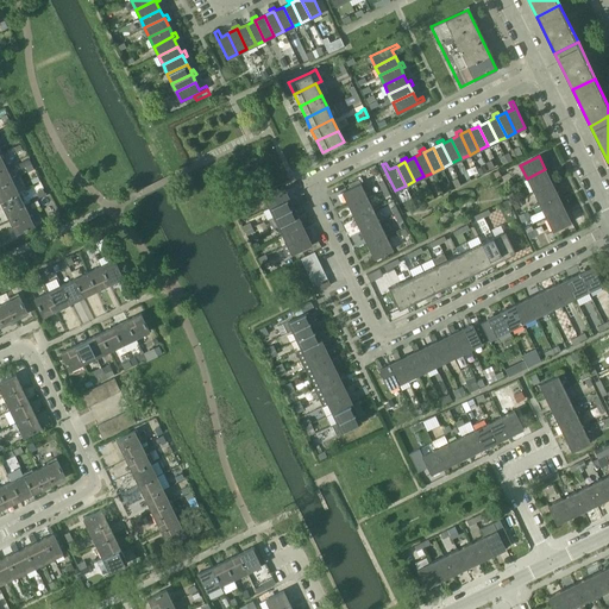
[(5,165),(0,168),(0,184),(12,179),(5,165)]
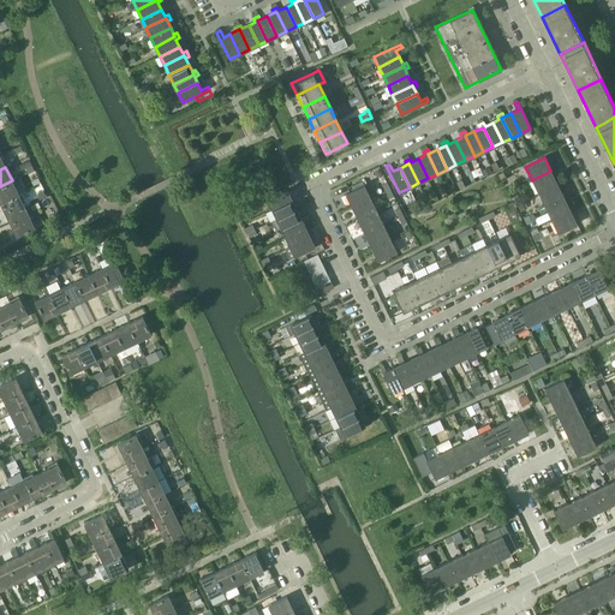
[(550,171),(532,180),(538,193),(557,184),(550,171)]
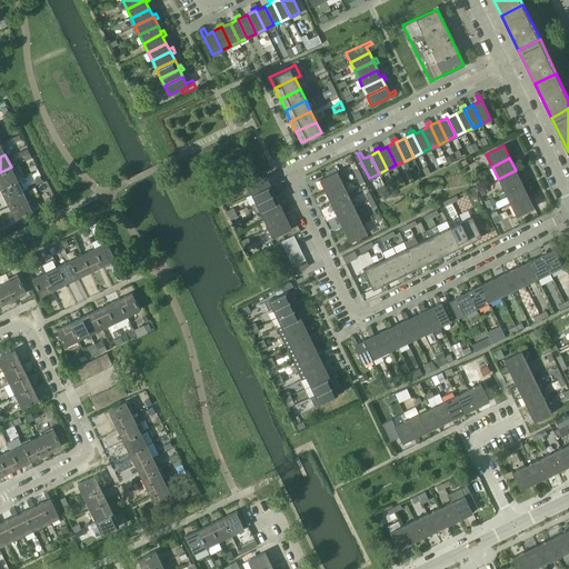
[(13,166),(17,173),(22,171),(19,163),(13,166)]
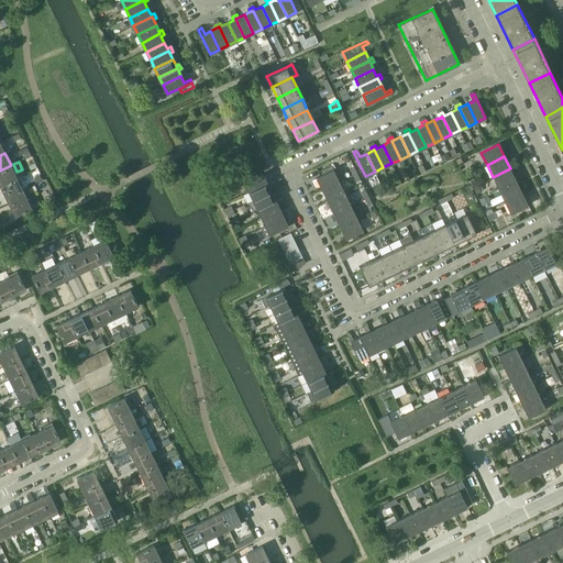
[(11,165),(0,170),(0,185),(17,177),(11,165)]
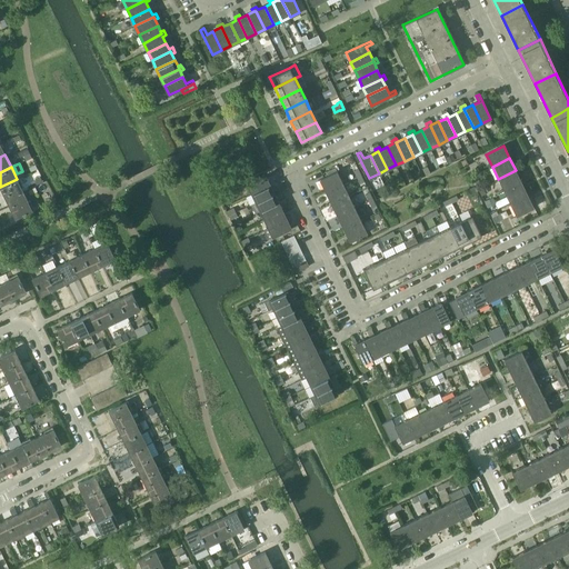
[(516,170),(498,179),(503,191),(521,182),(516,170)]
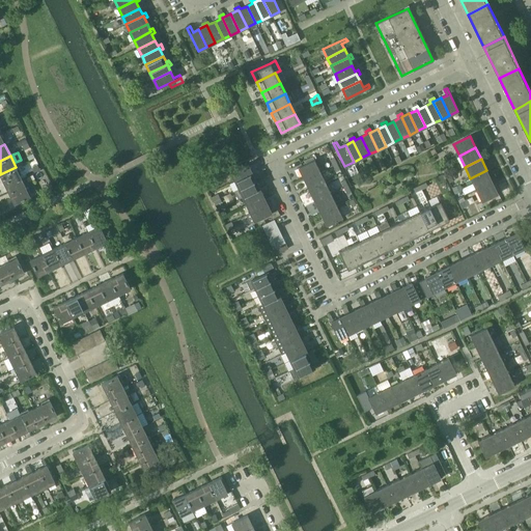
[(314,160),(298,167),(304,178),(319,171),(314,160)]
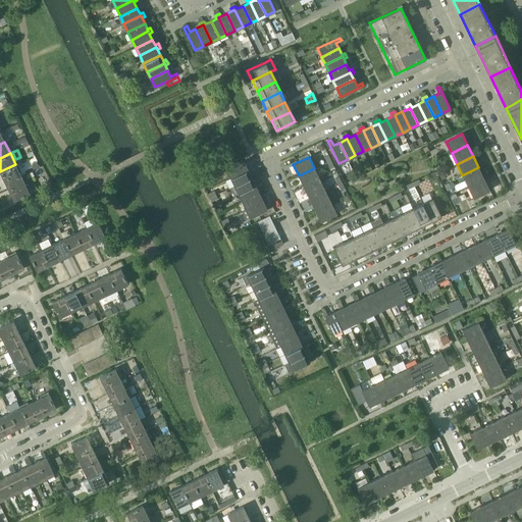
[(249,158),(226,169),(230,177),(248,169),(245,163),(251,161),(249,158)]
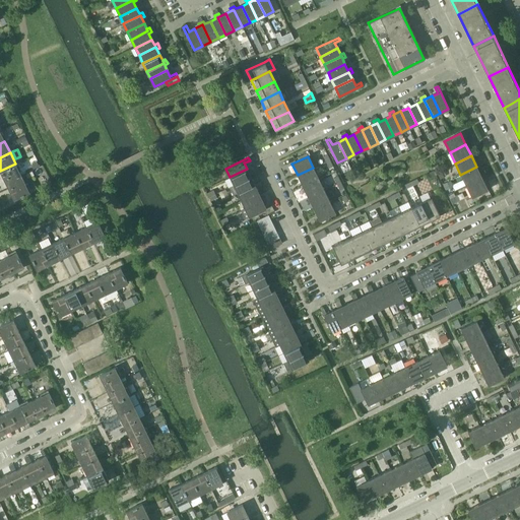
[(15,164),(0,171),(8,188),(15,185),(12,180),(21,176),(19,172),(20,171),(17,164),(15,164)]
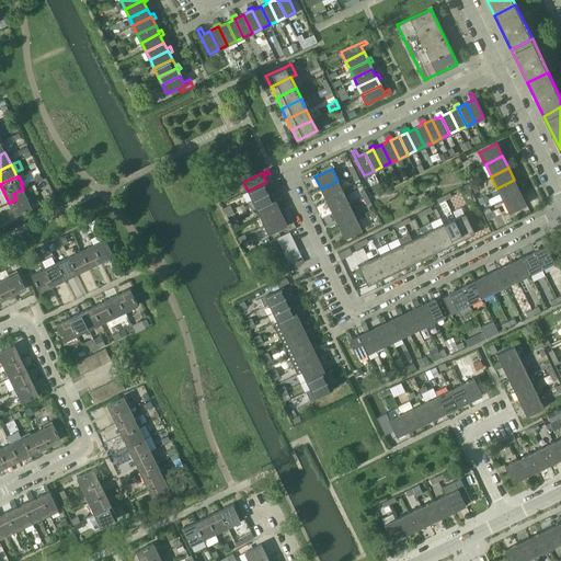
[(514,180),(496,189),(503,201),(519,192),(514,180)]
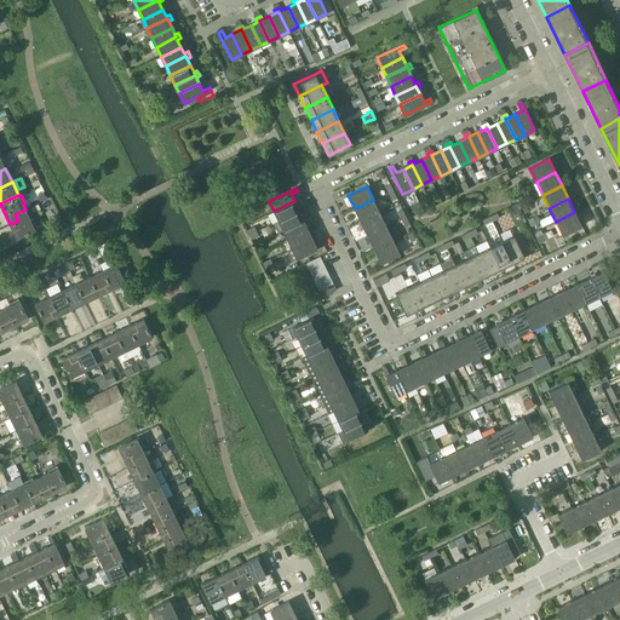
[(373,200),(355,208),(361,222),(380,213),(373,200)]
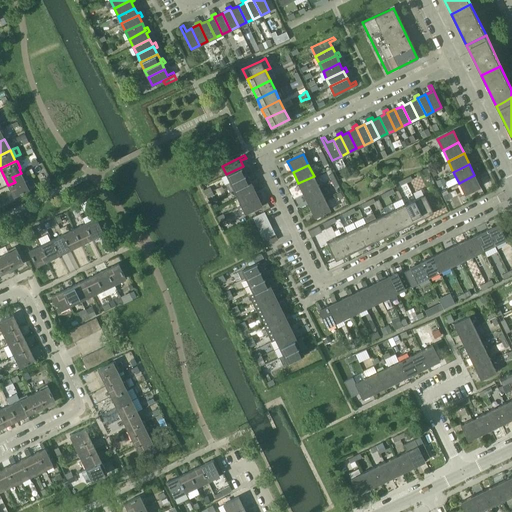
[(243,166),(226,174),(230,182),(247,174),(246,172),(243,166)]
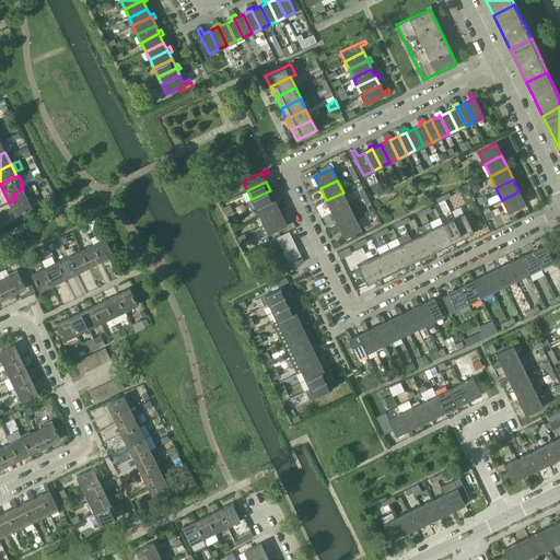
[(270,190),(252,199),(256,207),(273,198),(271,193),(275,190),(272,186),(269,188),(270,190)]
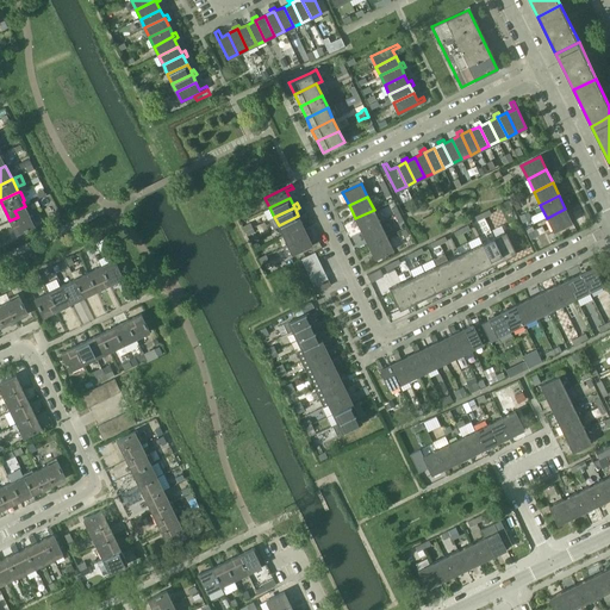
[(18,217),(10,221),(17,235),(36,224),(32,216),(30,217),(25,206),(14,211),(18,217)]
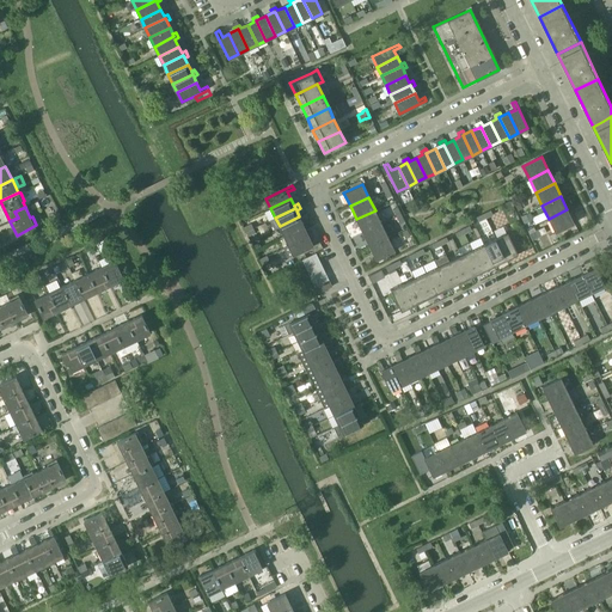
[(567,209),(549,219),(555,232),(574,224),(567,209)]
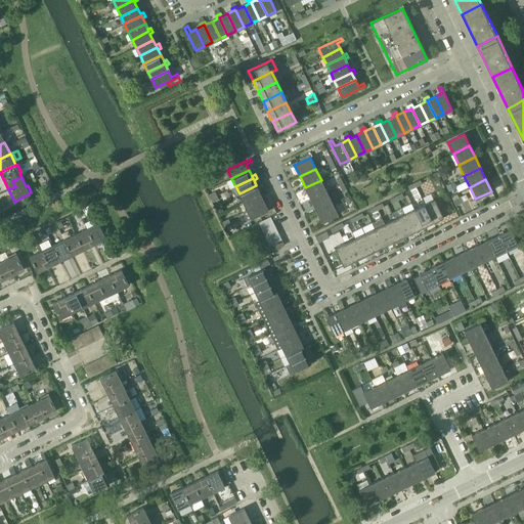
[(321,180),(305,187),(310,199),(326,191),(321,180)]
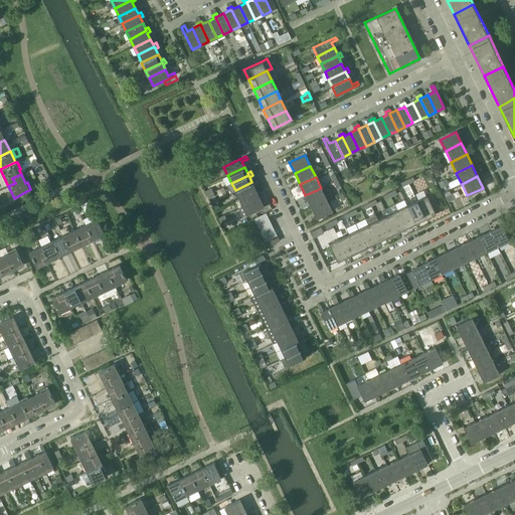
[(251,182),(235,190),(238,198),(255,190),(256,192),(260,191),(258,187),(254,188),(251,182)]
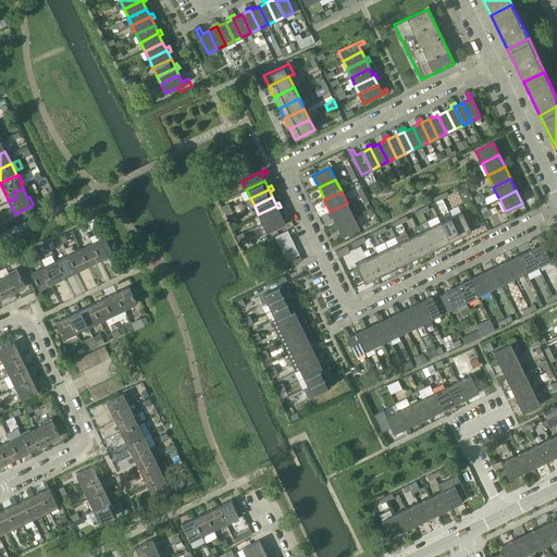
[(233,212),(229,203),(222,207),(226,215),(233,212)]
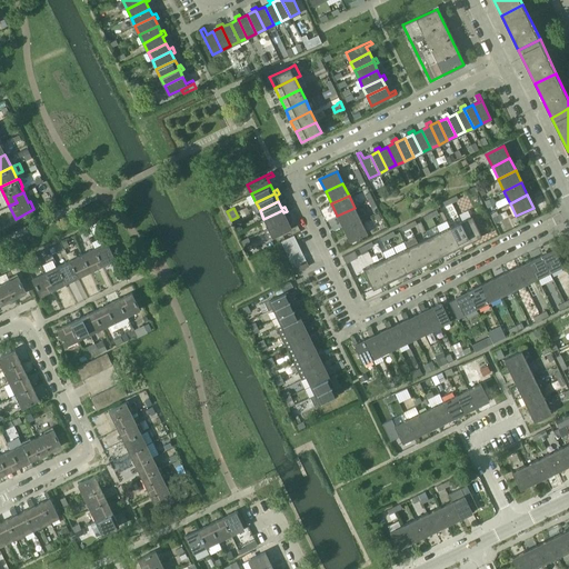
[(355,208),(337,216),(343,228),(360,220),(355,208)]
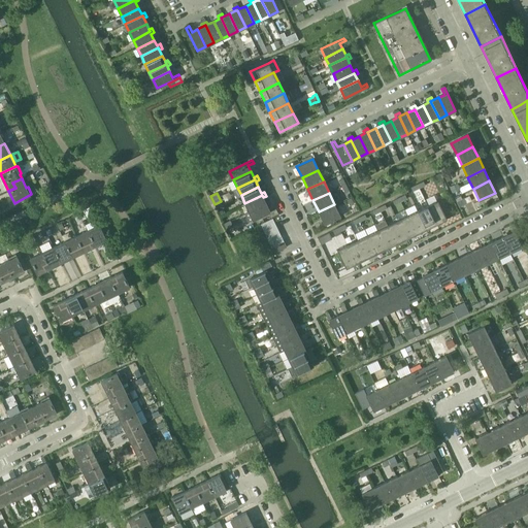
[(249,211),(266,203),(263,197),(262,195),(244,203),(249,211)]
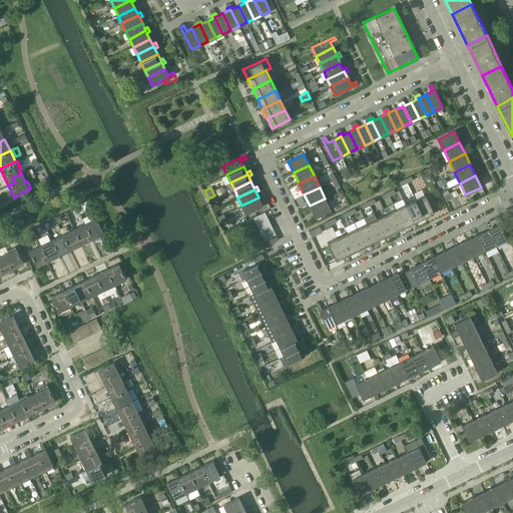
[(425,194),(415,199),(424,217),(434,212),(425,194)]
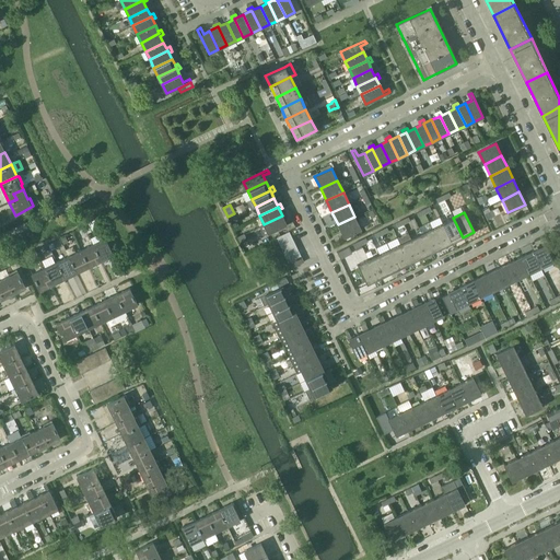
[(268,233),(292,222),(291,219),(286,222),(282,216),(264,224),(259,226),(264,235),(268,233)]
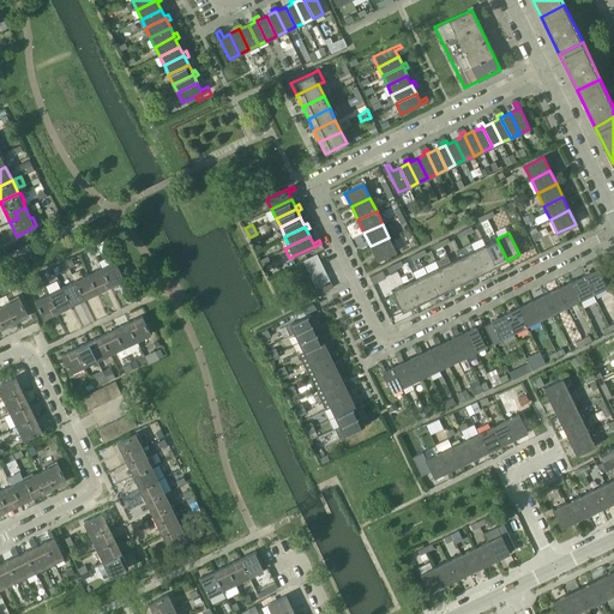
[(389,238),(371,246),(377,260),(396,252),(389,238)]
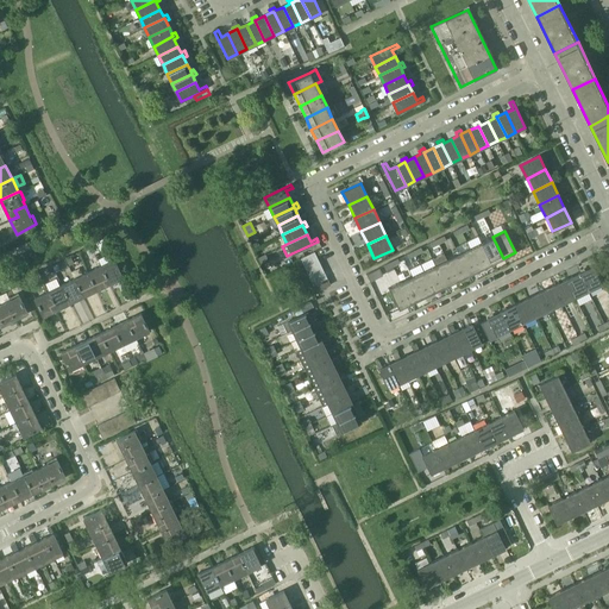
[(503,258),(493,237),(482,243),(491,264),(503,258)]
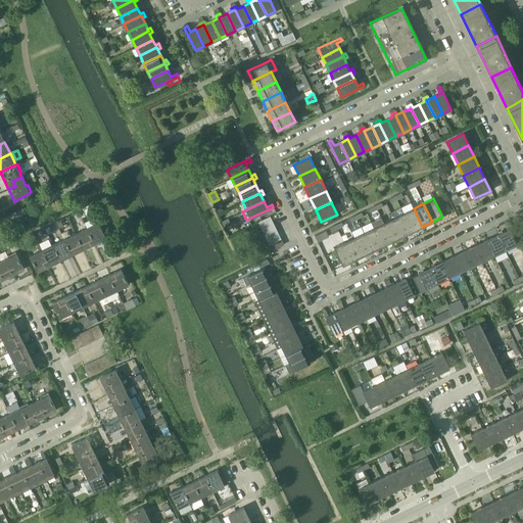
[(422,227),(414,208),(403,212),(413,231),(422,227)]
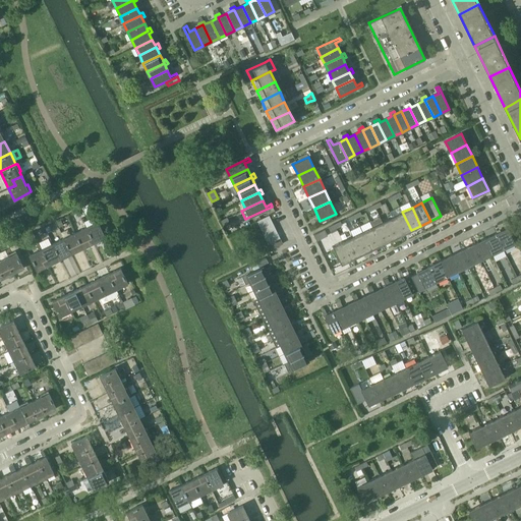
[(411,230),(402,212),(392,217),(401,235),(411,230)]
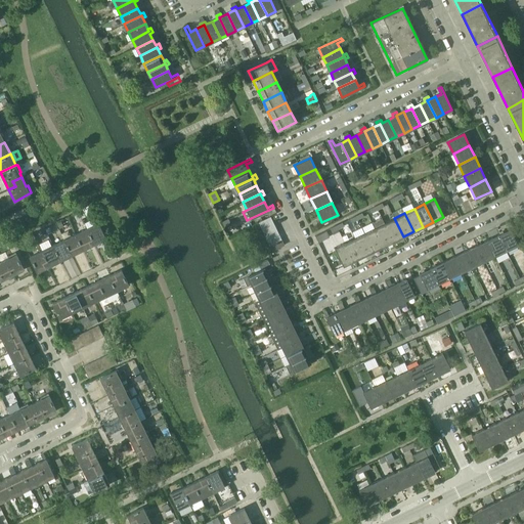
[(270,216),(258,222),(261,228),(273,222),(270,216)]
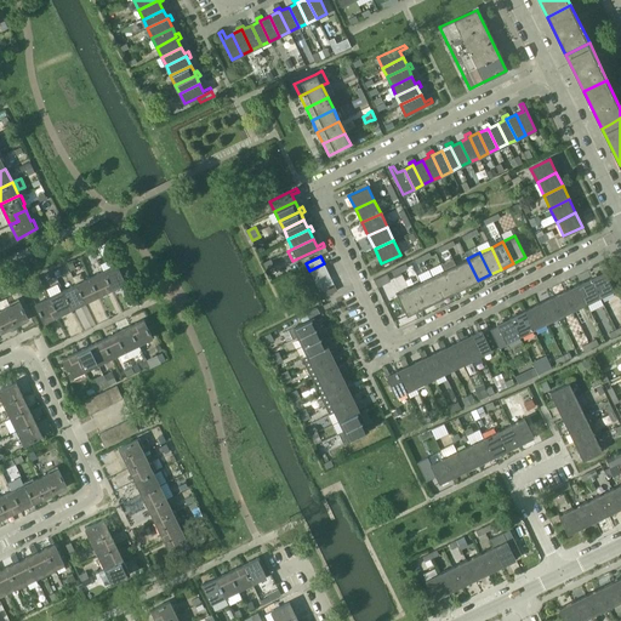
[(478,280),(467,258),(455,265),(466,286),(478,280)]
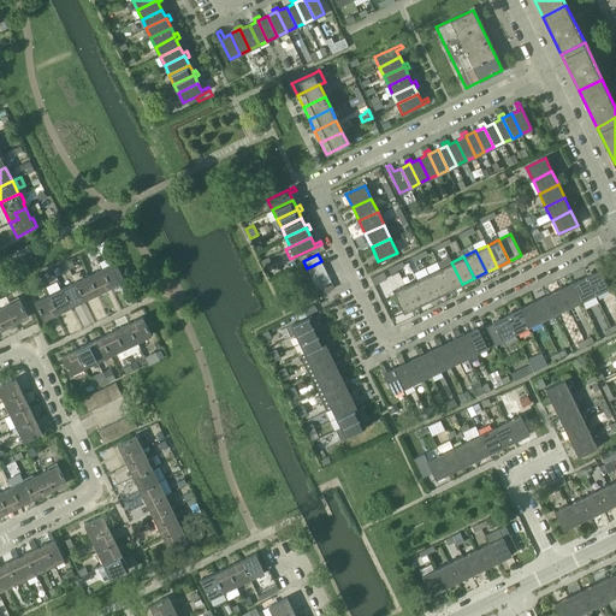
[(321,261),(307,268),(311,276),(325,268),(321,261)]
